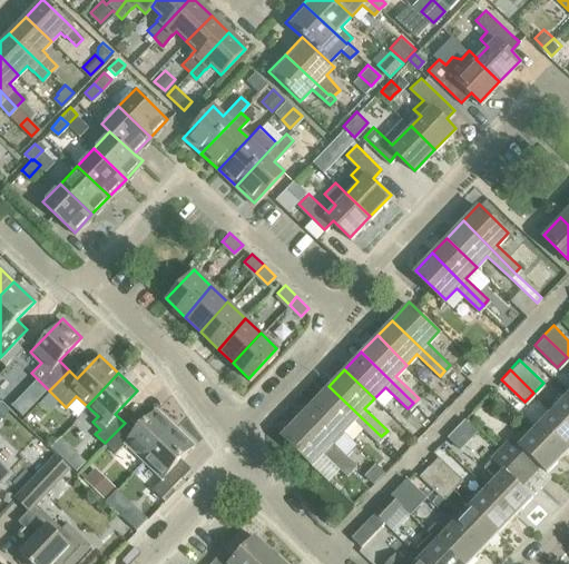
[(329,386),(312,404),(343,431),(354,419),(376,442),(381,436),(329,386)]
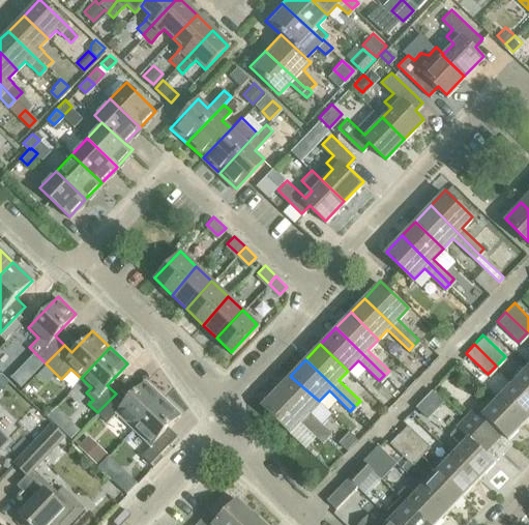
[(25,362),(16,373),(25,381),(34,371),(25,362)]
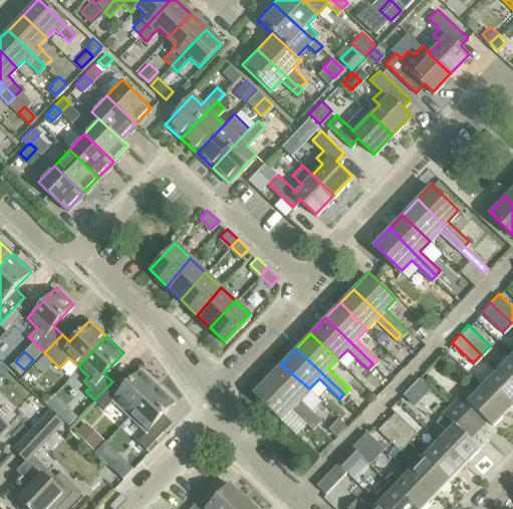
[(512,353),(512,354),(498,369),(512,385),(512,353)]
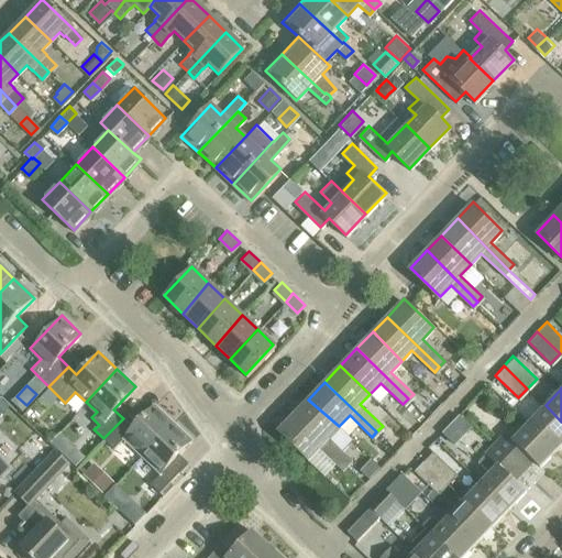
[(436,393),(425,404),(432,412),(437,407),(443,401),(436,393)]
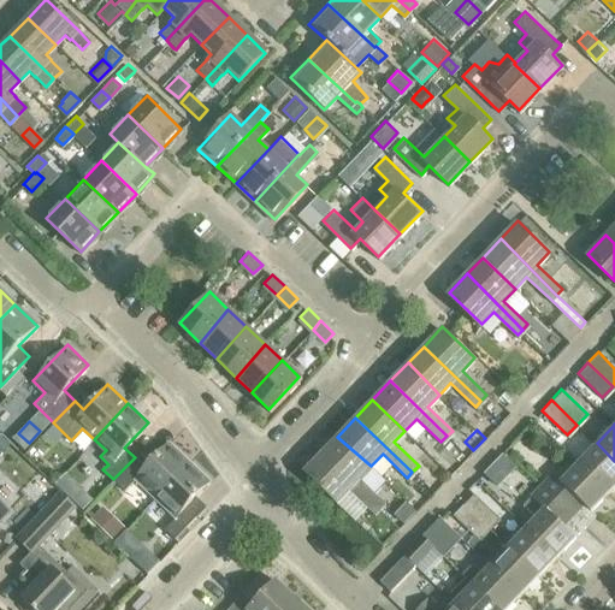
[(337,437),(321,454),(378,508),(384,502),(359,478),(371,466),(337,437)]
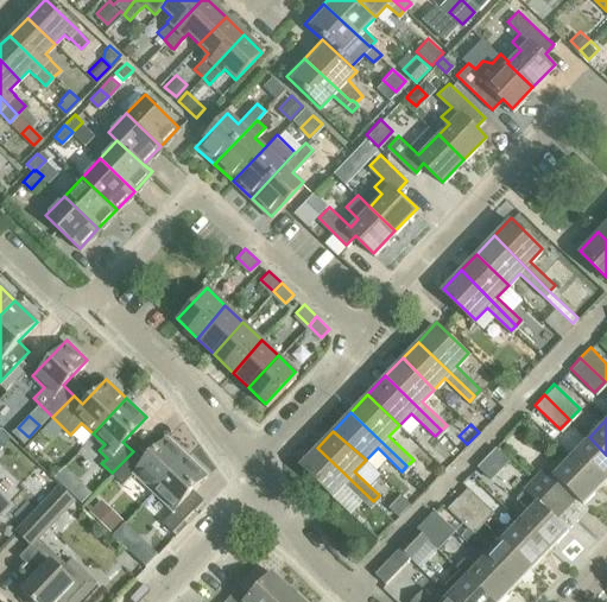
[(133,470),(152,490),(185,455),(166,436),(143,461),(133,451),(112,473),(121,482),(133,470)]
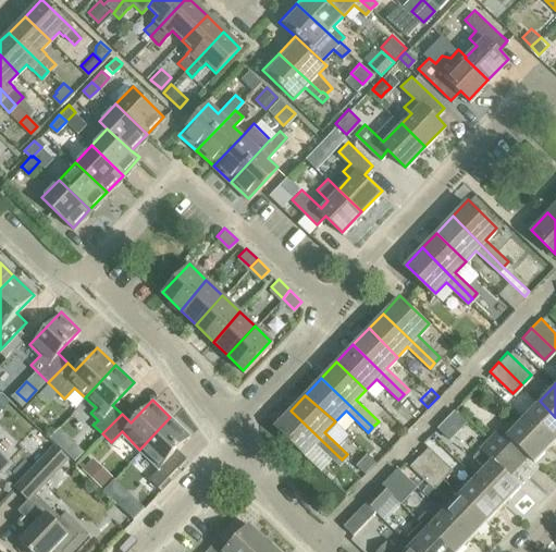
[(555,417),(540,401),(522,418),(548,443),(555,436),(555,417)]
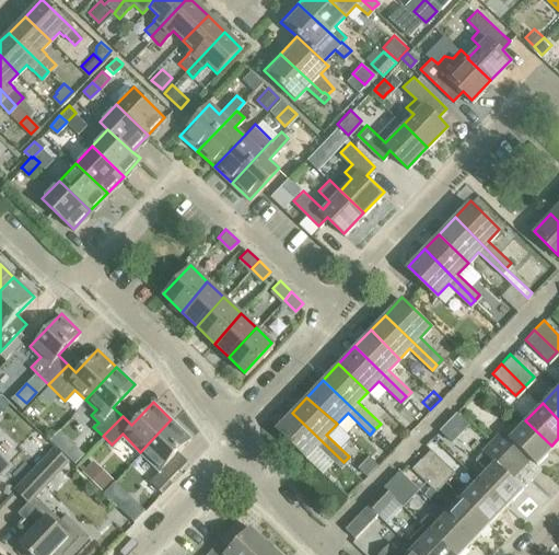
[(455,411),(446,420),(458,431),(467,423),(455,411)]
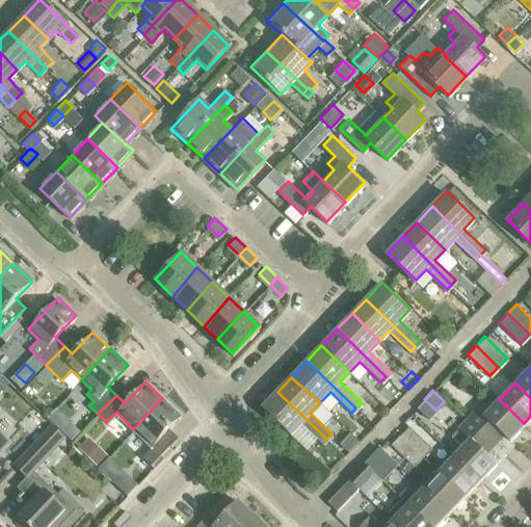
[(326,439),(277,392),(262,406),(291,433),(300,423),(322,444),(326,439)]
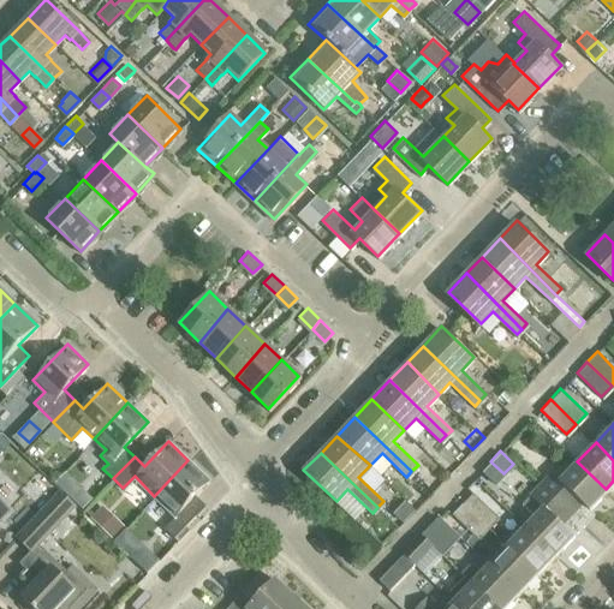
[(188,460),(154,496),(174,514),(164,526),(173,536),(195,514),(184,505),(208,479),(188,460)]
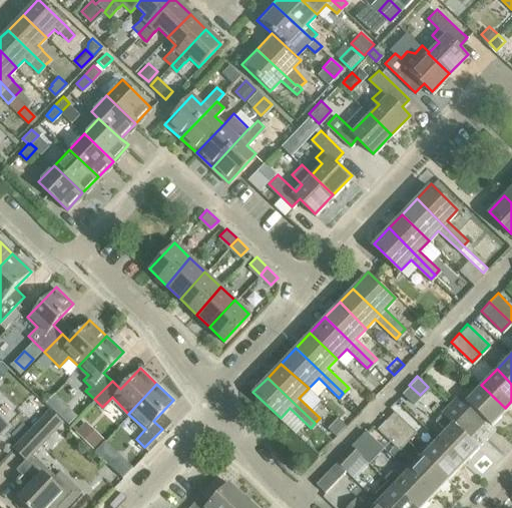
[(458,393),(450,402),(471,423),(479,414),(490,424),(505,408),(481,385),(466,401),(458,393)]
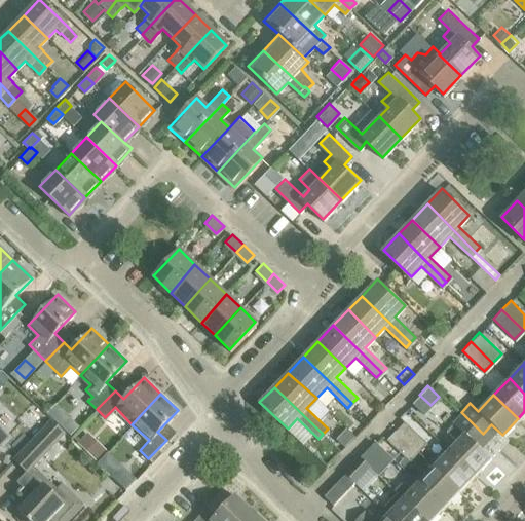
[(457,441),(448,450),(474,475),(489,457),(475,443),(483,434),(461,412),(452,421),(444,429),(457,441)]
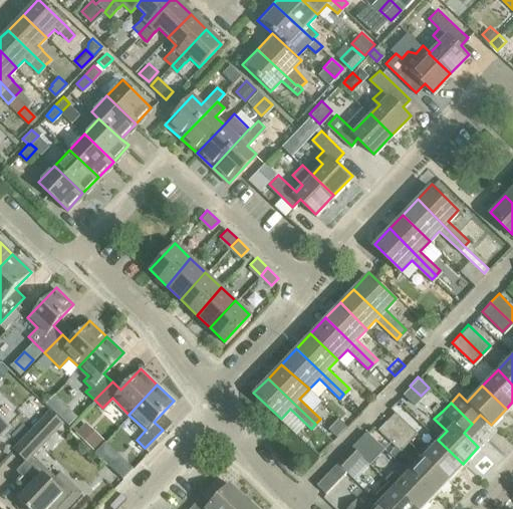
[(69,409),(62,416),(70,424),(77,416),(69,409)]
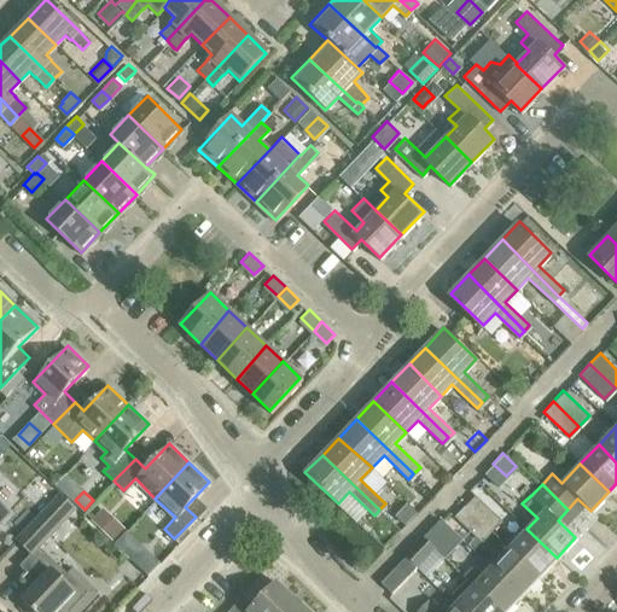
[(30,552),(18,564),(27,571),(19,578),(31,589),(22,599),(35,611),(53,611),(58,607),(62,611),(77,611),(99,590),(74,565),(67,572),(39,546),(75,507),(59,493),(16,538),(30,552)]
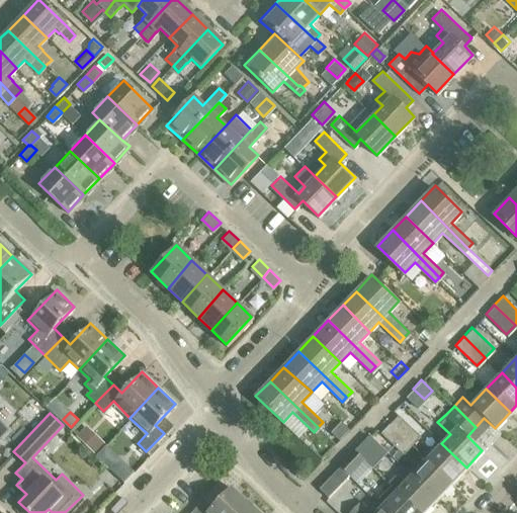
[(397,414),(389,422),(411,443),(419,434),(397,414)]
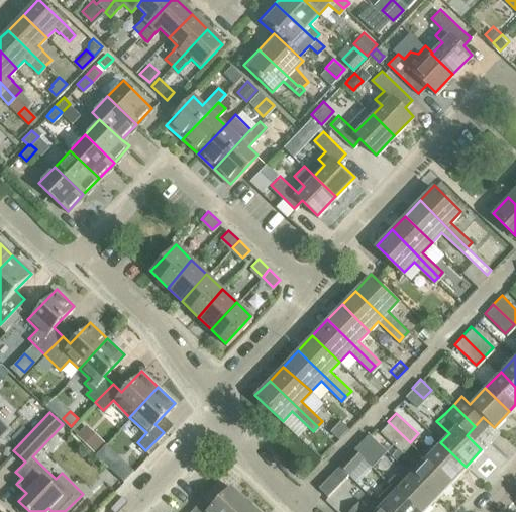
[(341,419),(331,429),(340,437),(347,429),(349,427),(341,419)]
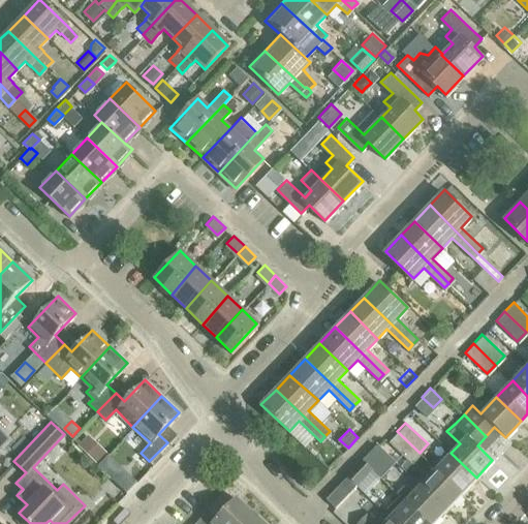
[(420,453),(397,431),(389,440),(410,461),(420,453)]
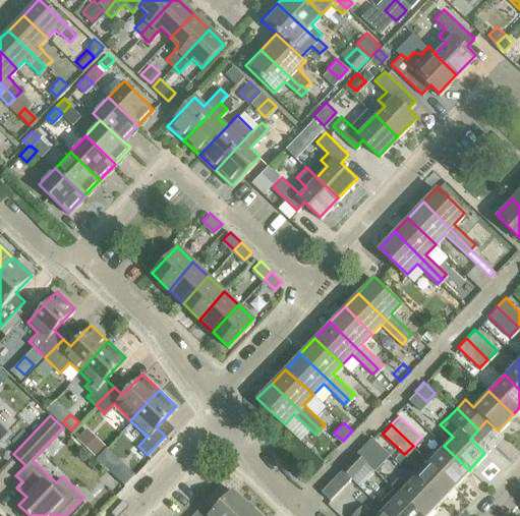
[(87,426),(76,437),(95,454),(104,444),(87,426)]
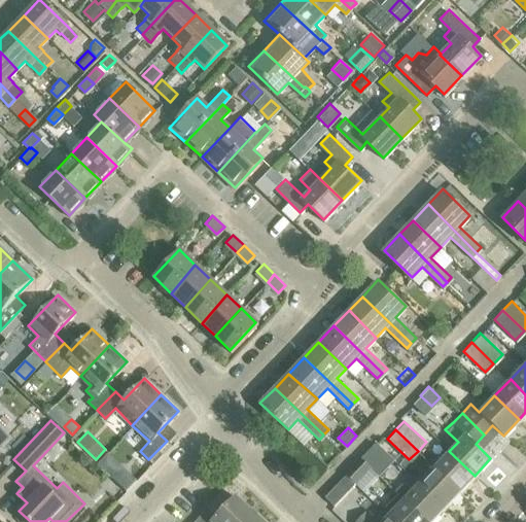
[(372,447),(359,459),(370,467),(370,466),(378,475),(379,476),(394,459),(376,442),(372,447)]
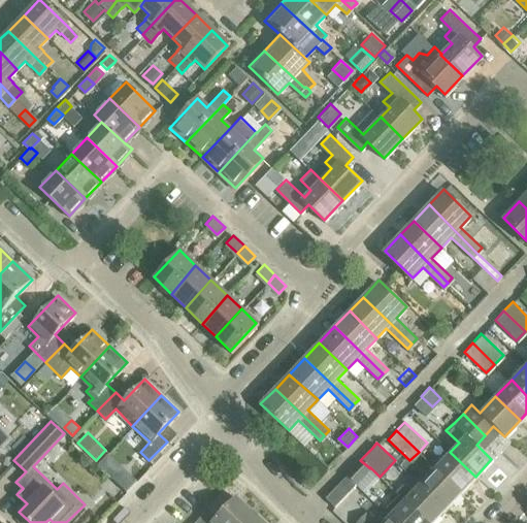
[(435,467),(434,467),(460,492),(475,477),(450,452),(442,459),(435,453),(428,460),(435,467)]
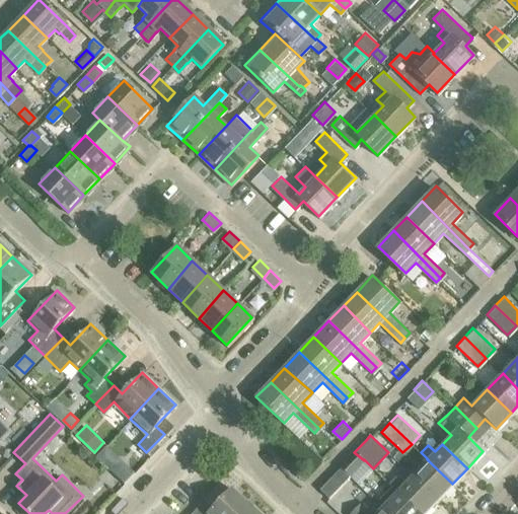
[(354,452),(340,466),(349,475),(364,460),(354,452)]
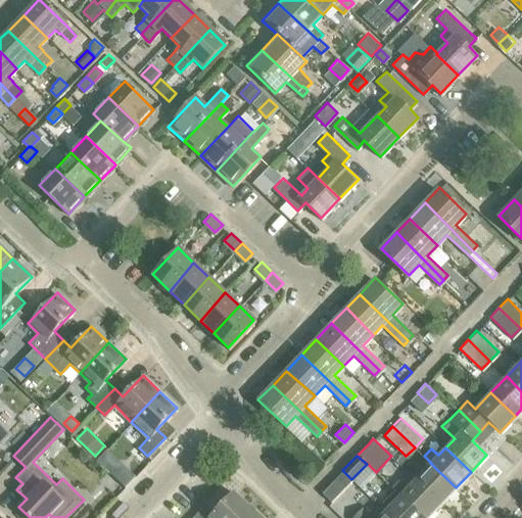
[(423,471),(415,478),(440,503),(456,487),(430,463),(423,457),(416,464),(423,471)]
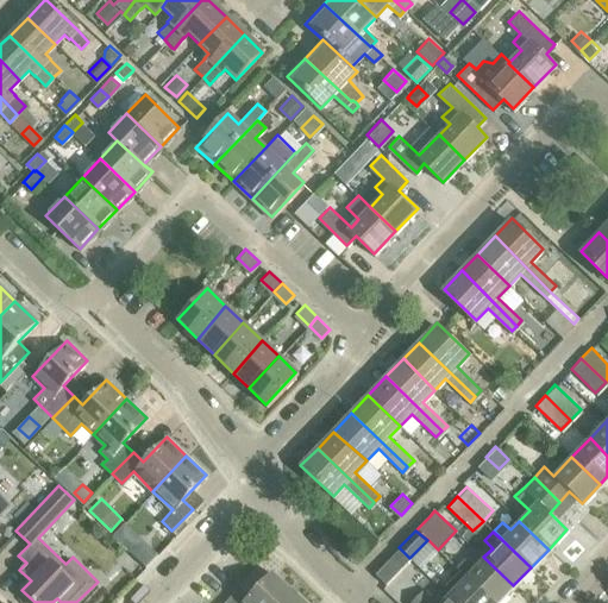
[(140,539),(129,552),(145,567),(157,554),(140,539)]
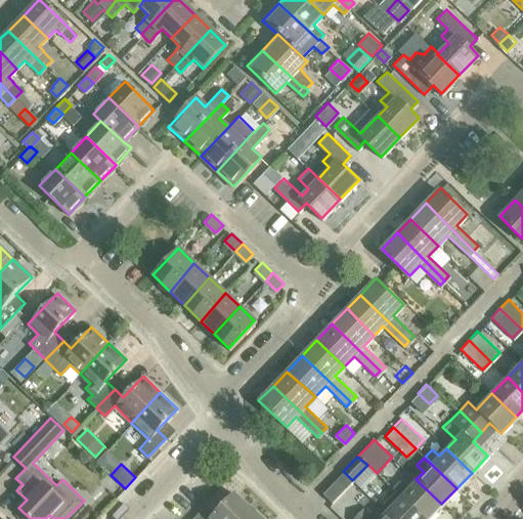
[(343,472),(322,493),(331,502),(351,480),(343,472)]
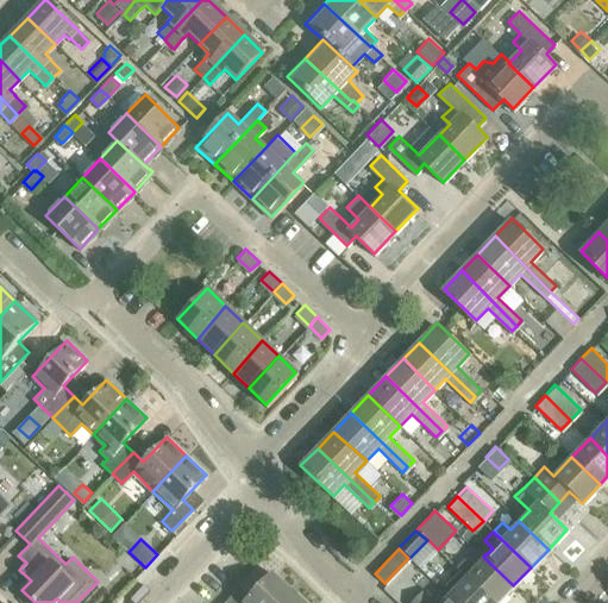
[(464,559),(456,567),(459,570),(493,602),(495,602),(513,585),(483,557),(474,567),(464,559)]
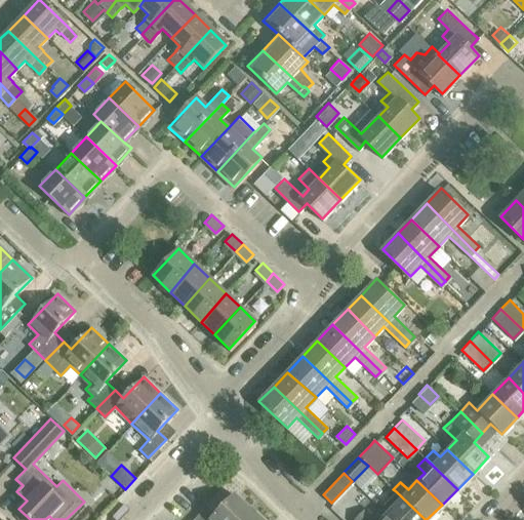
[(425,519),(396,491),(380,508),(386,513),(393,519),(425,519)]
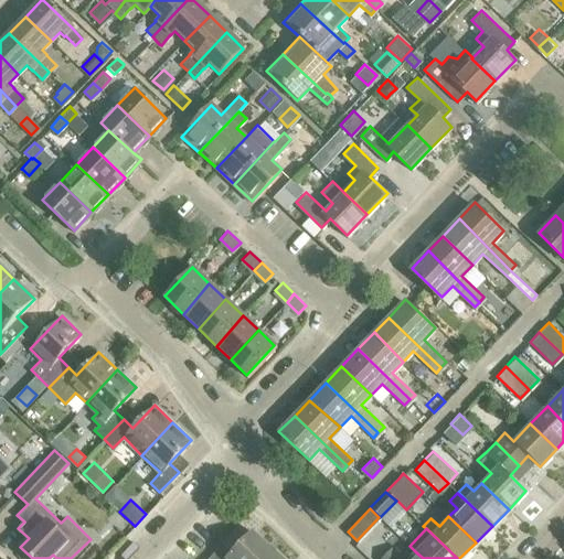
[(256,558),(269,546),(252,529),(232,551),(222,541),(205,558),(256,558)]
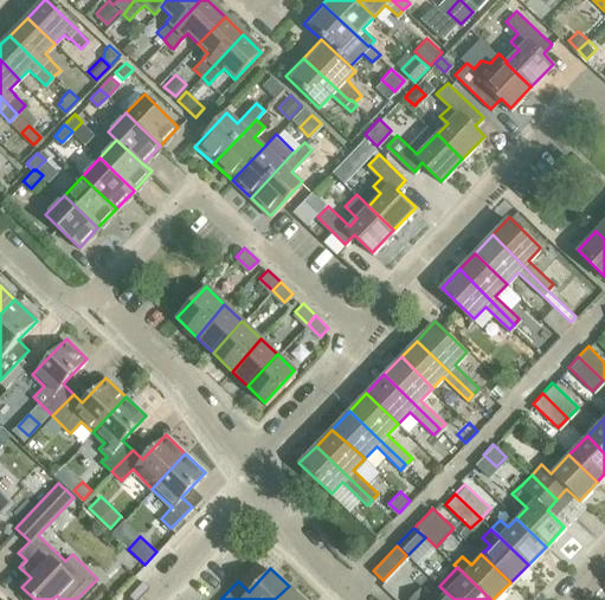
[(304,599),(289,586),(275,599),(304,599)]
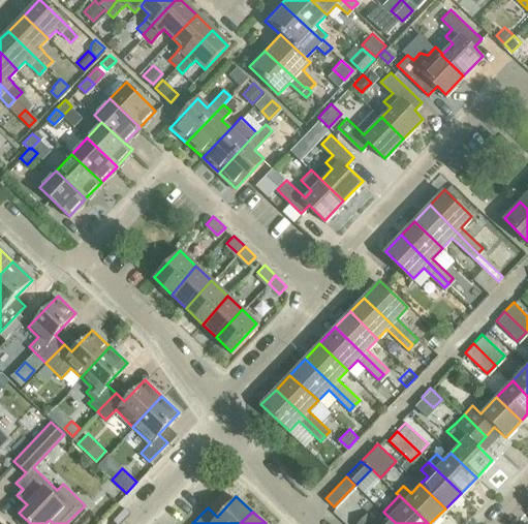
[(378,523),(366,512),(354,523),(353,523),(396,523),(389,517),(381,523),(378,523)]
